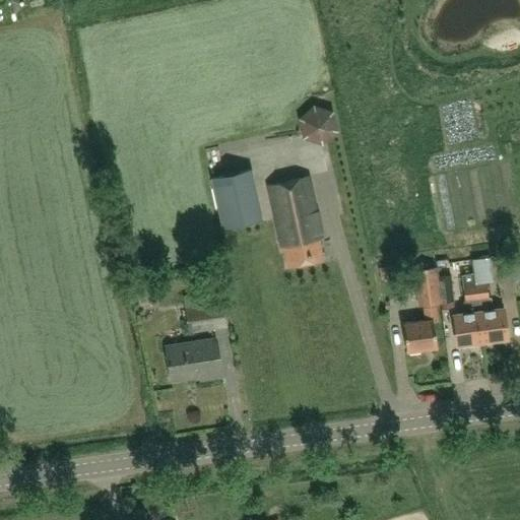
[(298,119),(302,138),(322,144),(336,131),(332,112),(312,106),(298,119)]
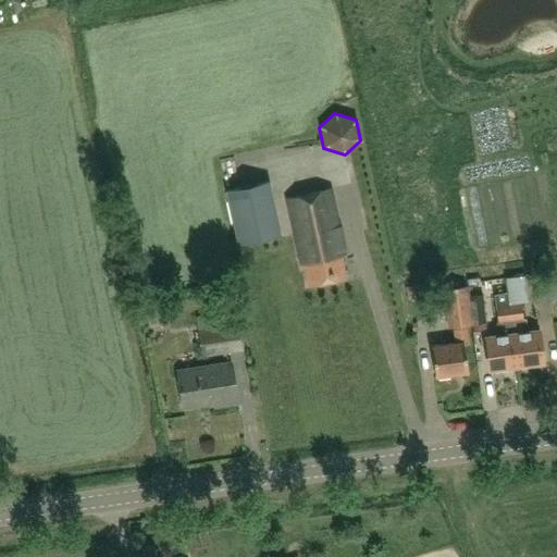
[(270,183),(227,193),(238,244),(281,234),(270,183)]
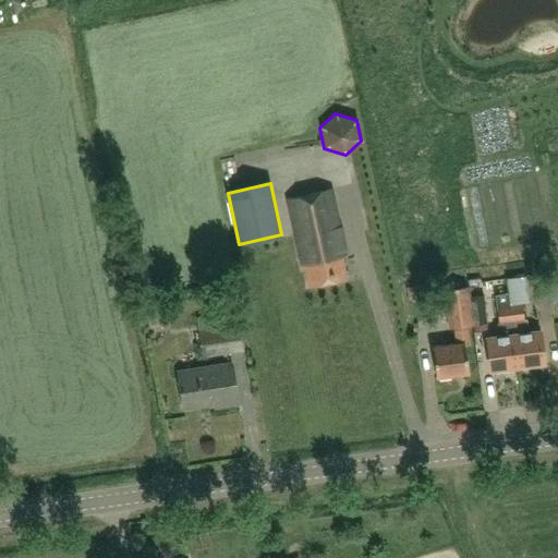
[(331,190),(289,198),(303,269),(306,269),(310,287),(347,279),(342,256),(344,256),(331,190)]
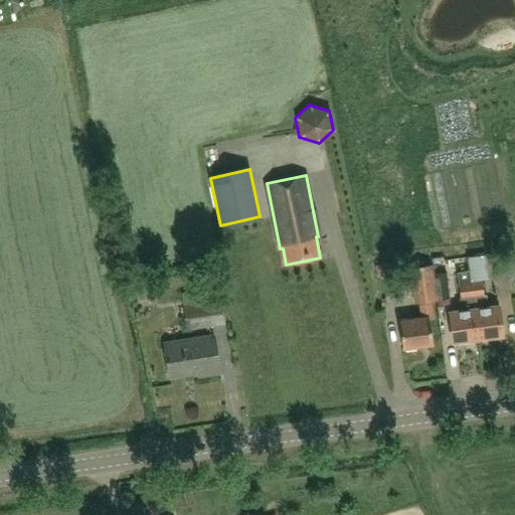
[(471,282),(483,280),(488,279),(484,254),(467,256),(469,270),(471,282)]
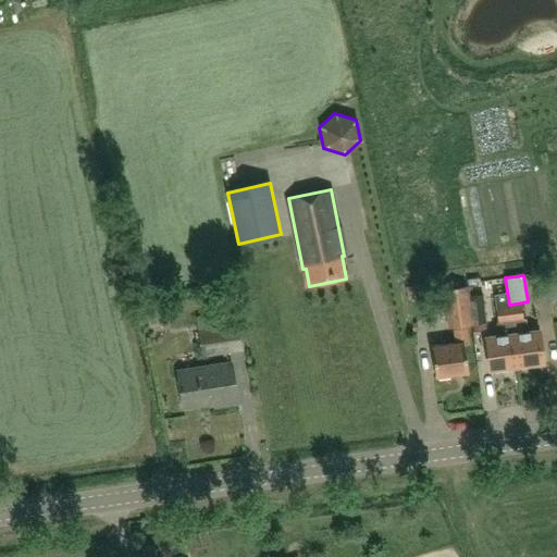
[(282,284),(286,300),(307,295),(302,279),(282,284)]
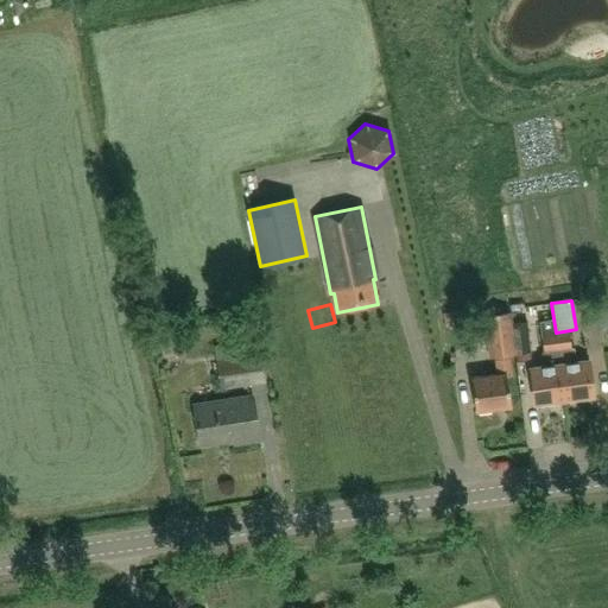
[(517,354),(531,353),(527,328),(526,322),(523,323),(521,310),(511,312),(517,349),(517,354)]
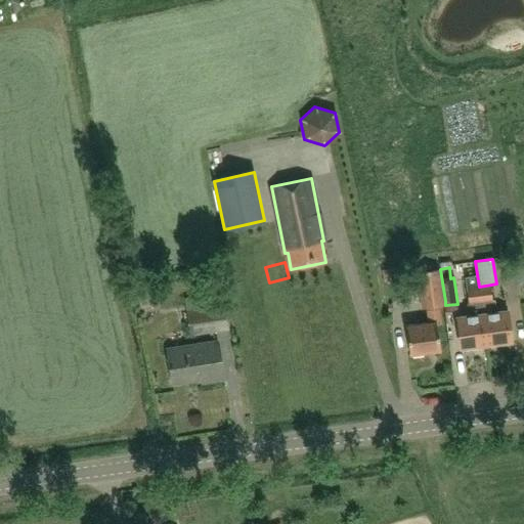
[(445,301),(440,269),(422,271),(427,304),(445,301)]
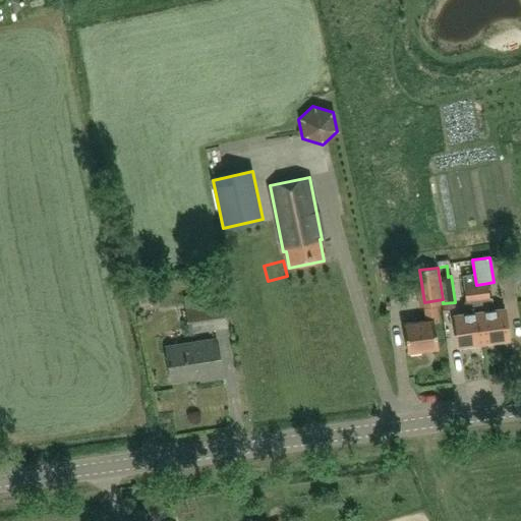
[(474,273),(462,275),(468,313),(455,315),(459,345),(483,341),(475,285),(476,285),(474,273)]
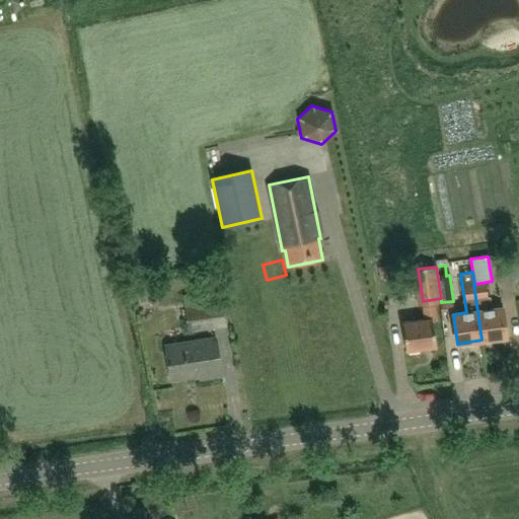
[(490,309),(487,282),(474,284),(473,284),(482,340),(506,337),(502,307),(490,309)]
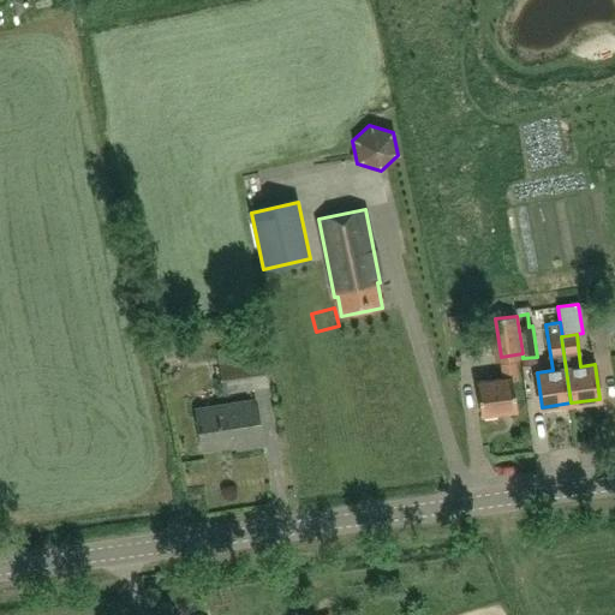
[(503,378),(476,382),(479,416),(517,412),(513,381),(518,380),(515,359),(501,360),(503,378)]
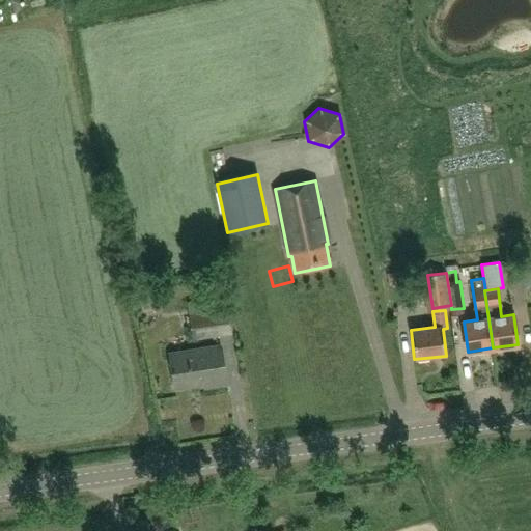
[(187,352),(170,354),(175,388),(213,383),(214,386),(227,384),(221,345),(187,351),(187,352)]
